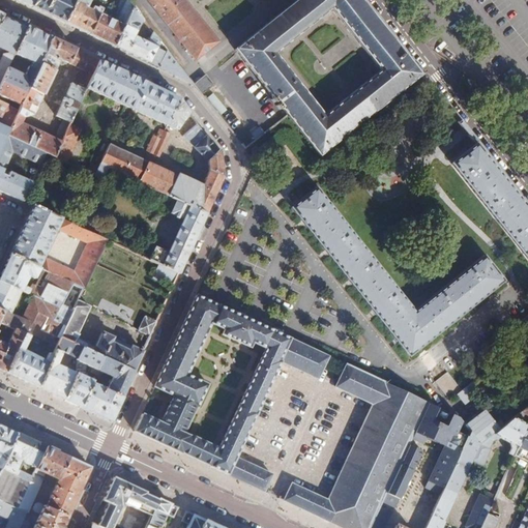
[(66,22),(76,0),(35,0),(33,5),(48,12),(66,22)]
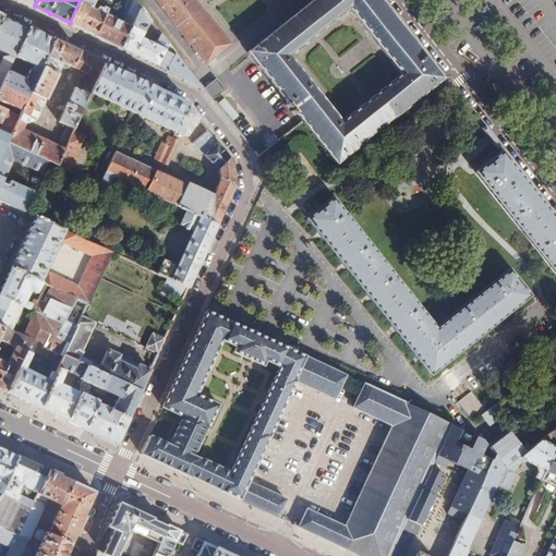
[(81,28),(96,35),(106,13),(109,7),(106,4),(105,7),(100,4),(98,9),(94,5),(95,0),(80,0),(70,23),(81,28)]
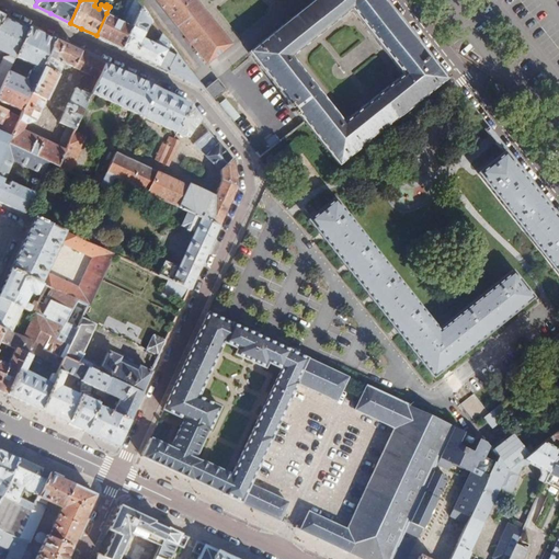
[(106,40),(123,47),(143,6),(139,1),(138,0),(133,0),(124,21),(106,13),(97,35),(106,40)]
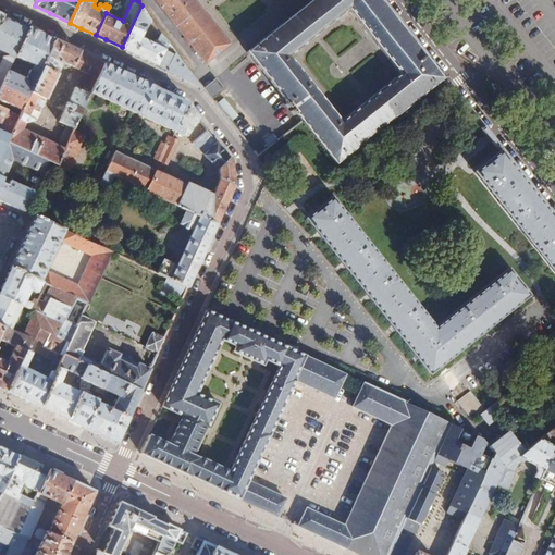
[(112,0),(109,7),(122,12),(126,0),(112,0)]
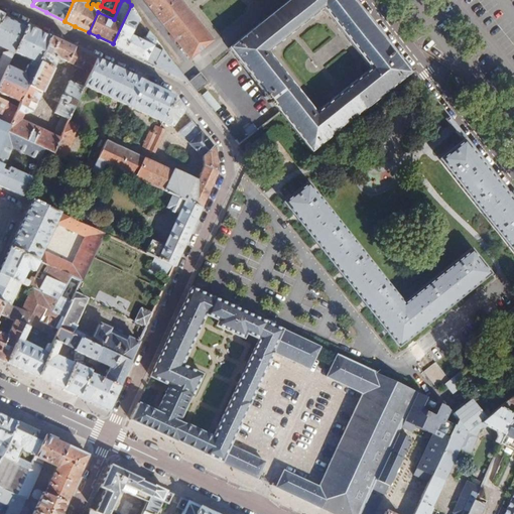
[(216,38),(185,0),(148,0),(193,55),(216,38)]
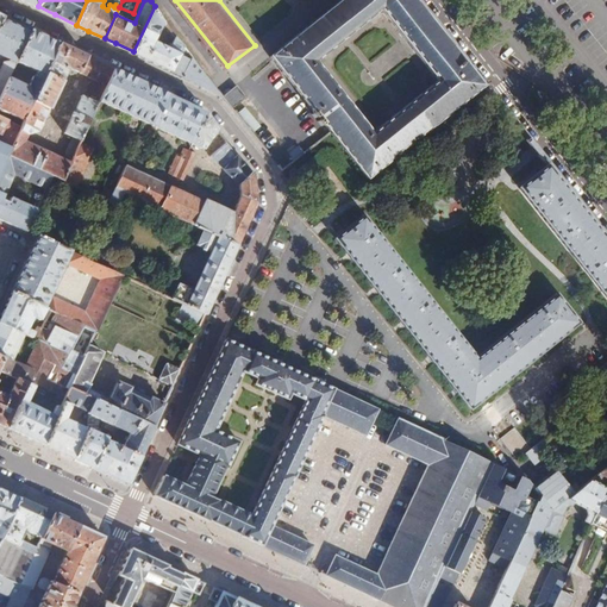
[(462,52),(421,0),(342,0),(271,54),(371,177),(488,82),(462,52)]
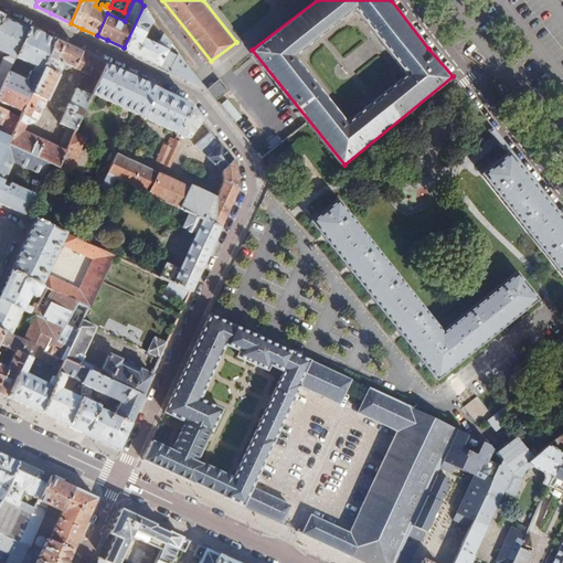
[(178,73),(206,86),(165,32),(159,43),(144,36),(153,18),(144,6),(124,48),(142,56),(178,73)]
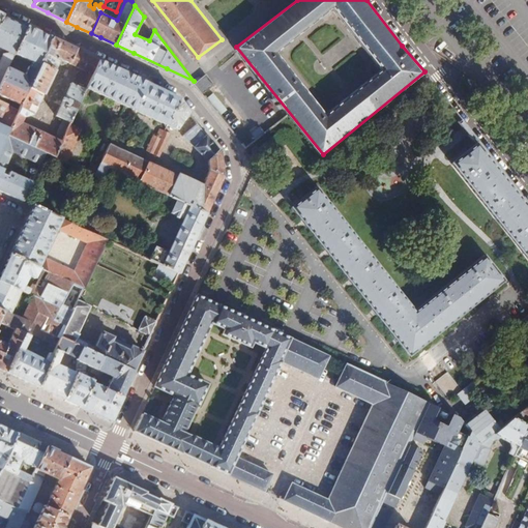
[(17,19),(4,13),(0,22),(0,44),(10,49),(9,51),(3,54),(0,61),(0,86),(9,66),(17,51),(29,25),(17,19)]
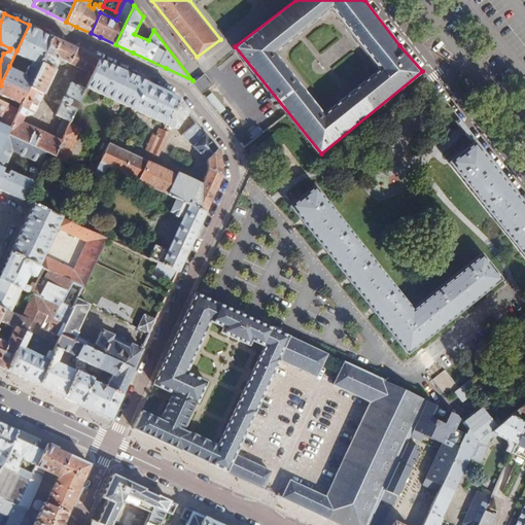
[(0,93),(22,103),(54,36),(37,29),(29,25),(16,50),(34,60),(32,65),(30,64),(26,73),(9,66),(0,85),(0,93)]
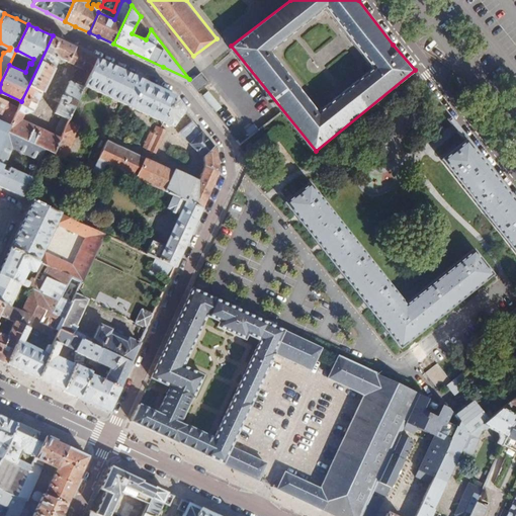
[(65,41),(53,35),(21,101),(19,107),(8,131),(46,148),(54,152),(61,138),(20,118),(23,112),(33,111),(59,57),(65,41)]
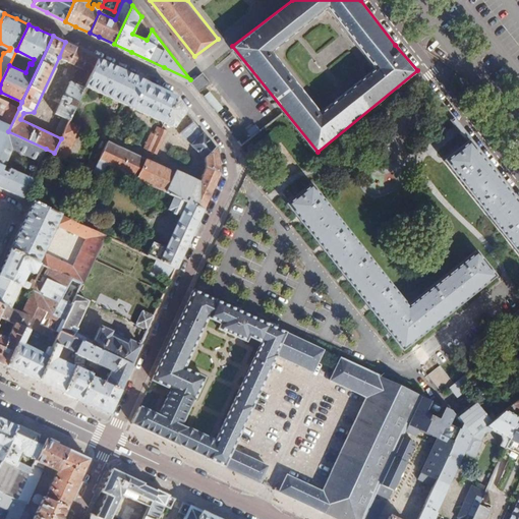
[(63,58),(66,60),(73,46),(69,44),(65,42),(59,57),(63,56),(64,57),(63,58)]
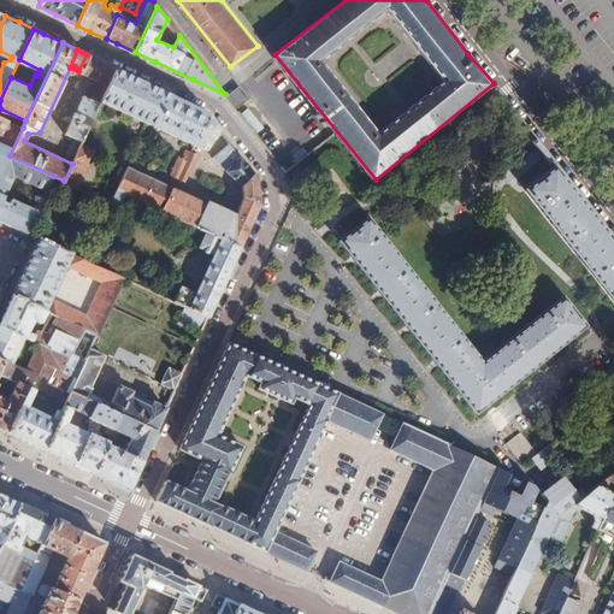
[(66,133),(83,141),(104,99),(118,69),(93,58),(87,54),(78,71),(95,78),(87,96),(84,95),(66,133)]
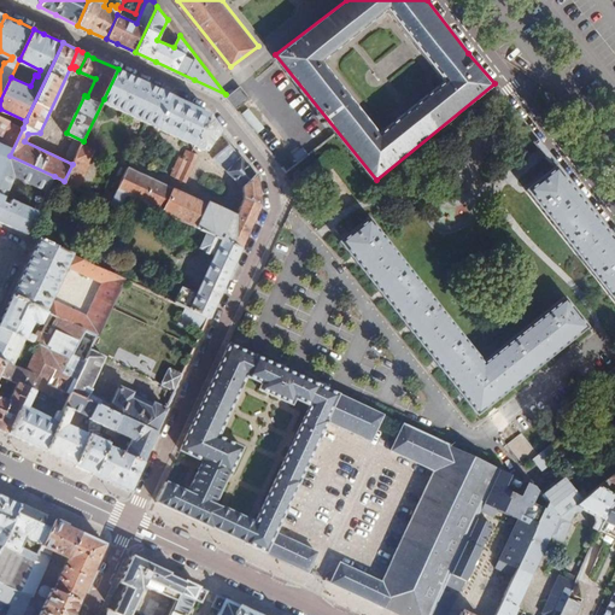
[(144,81),(118,69),(104,99),(150,121),(195,144),(210,113),(180,99),(144,81)]
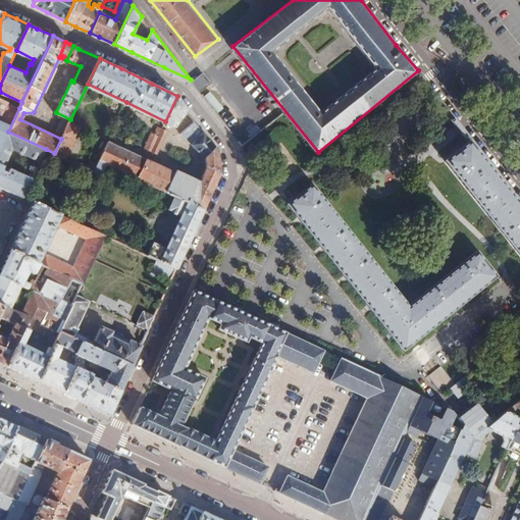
[(192,80),(200,91),(211,82),(204,71),(192,80)]
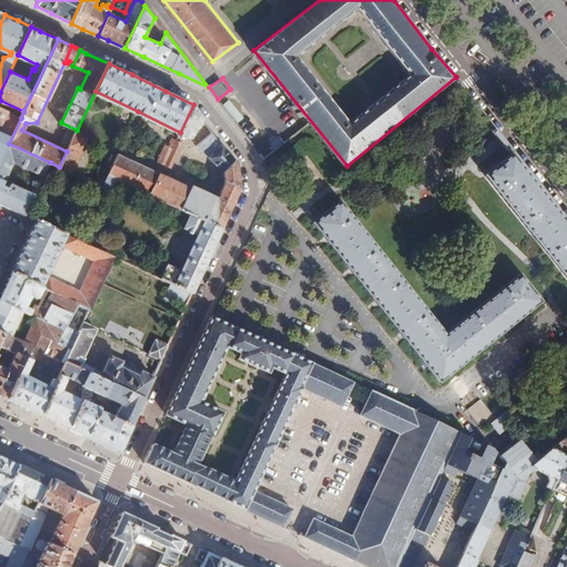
[(236,122),(245,118),(234,97),(225,101),(236,122)]
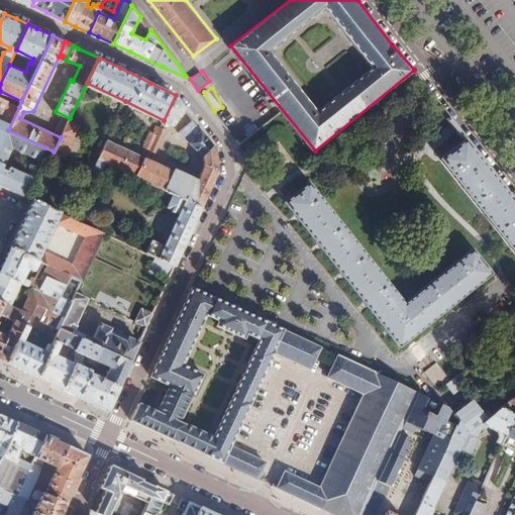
[(187,108),(176,95),(164,120),(175,125),(187,108)]
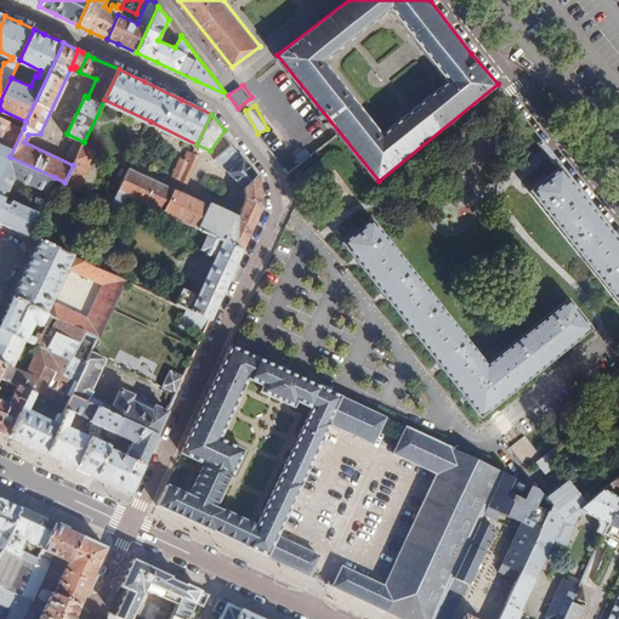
[(0,177),(10,157),(23,129),(0,117),(0,177)]
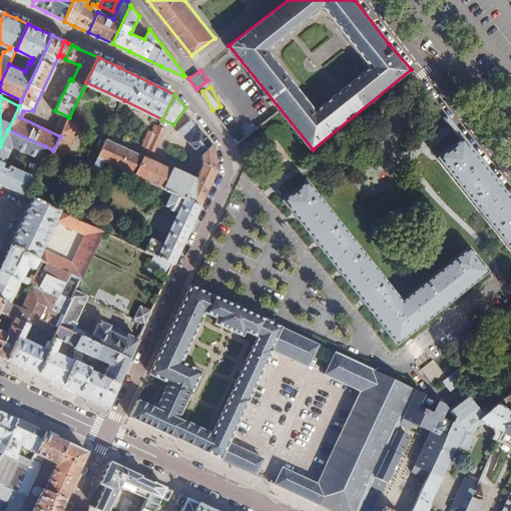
[(69,117),(60,136),(53,150),(85,165),(88,159),(72,152),(84,124),(69,117)]
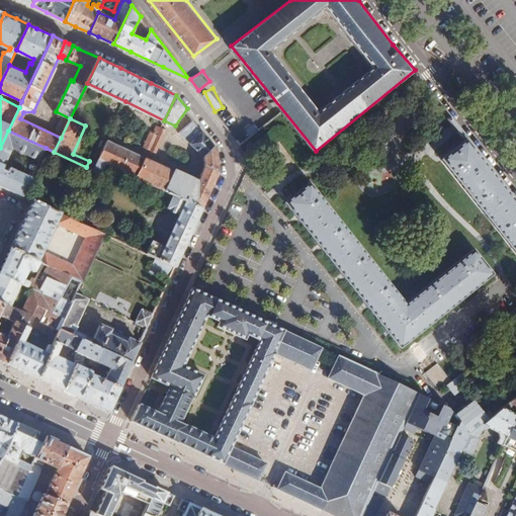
[(175,193),(203,206),(210,191),(220,172),(218,147),(196,120),(182,132),(206,156),(206,164),(200,180),(176,169),(175,172),(147,158),(144,157),(107,140),(97,161),(93,159),(91,158),(89,161),(86,167),(101,174),(107,162),(175,193)]
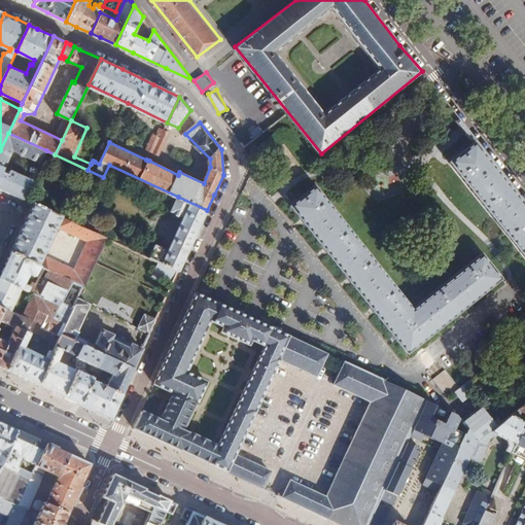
[(159,131),(163,133),(161,137),(156,135),(153,134),(145,151),(152,154),(152,153),(159,156),(170,131),(165,128),(161,127),(159,131)]
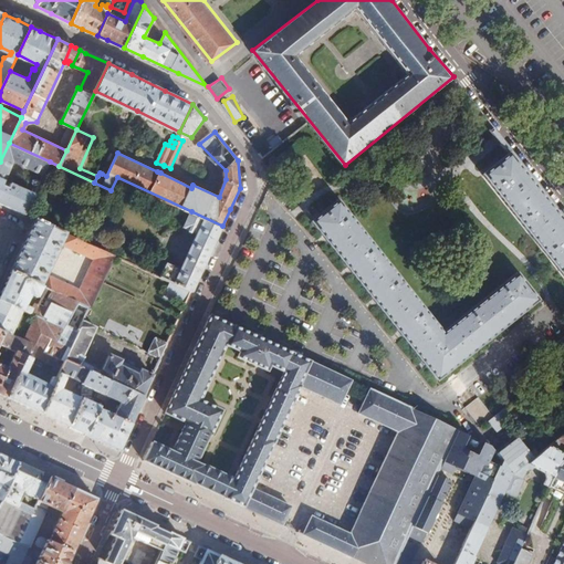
[(9,143),(0,162),(0,201),(8,205),(27,213),(35,194),(11,181),(9,186),(4,184),(14,159),(44,174),(50,162),(9,143)]
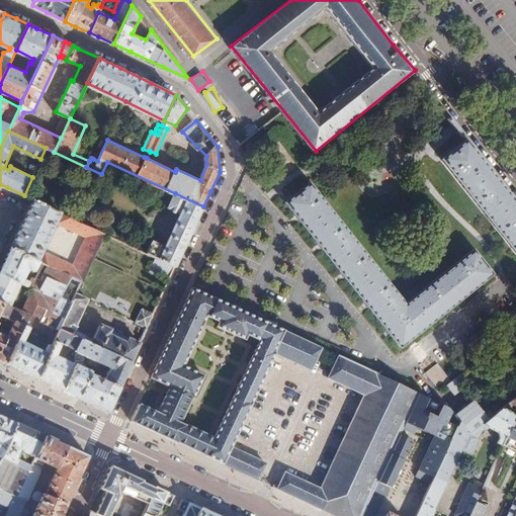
[(437,150),(515,248),(515,200),(460,132),(437,150)]
